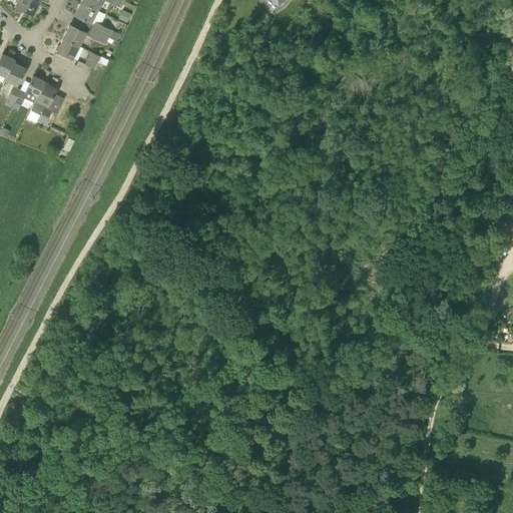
[(32,15),(39,2),(35,0),(16,0),(14,5),(32,15)]
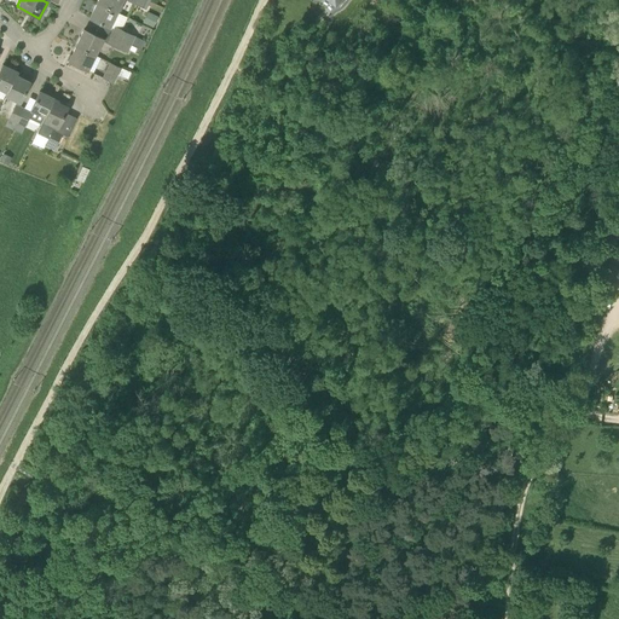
[(117,11),(122,0),(97,0),(97,1),(117,11)]
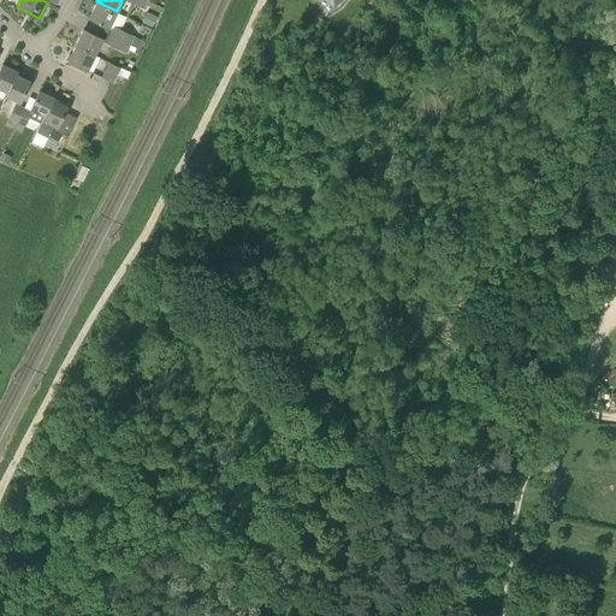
[(331,15),(344,0),(312,0),(309,3),(324,17),(329,13),(331,15)]
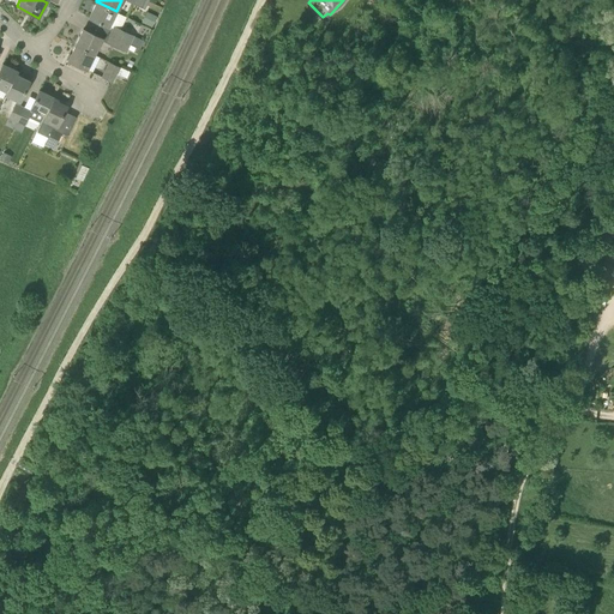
[(109,28),(116,11),(96,1),(89,17),(109,28)]
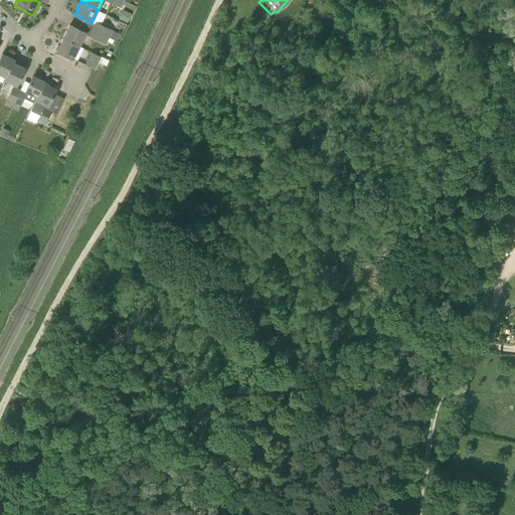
[(128,23),(133,14),(124,9),(119,18),(128,23)]
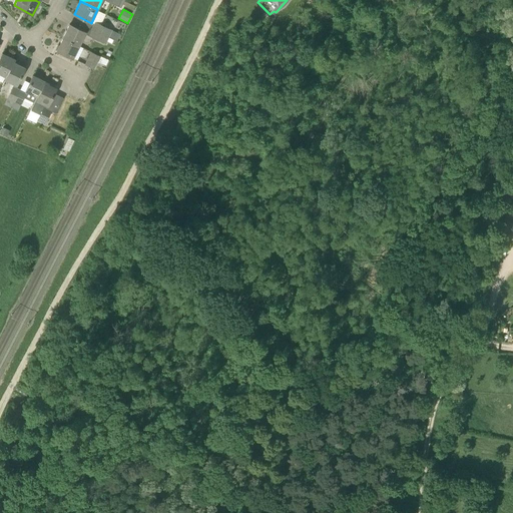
[(94,21),(91,28),(109,37),(112,29),(94,21)]
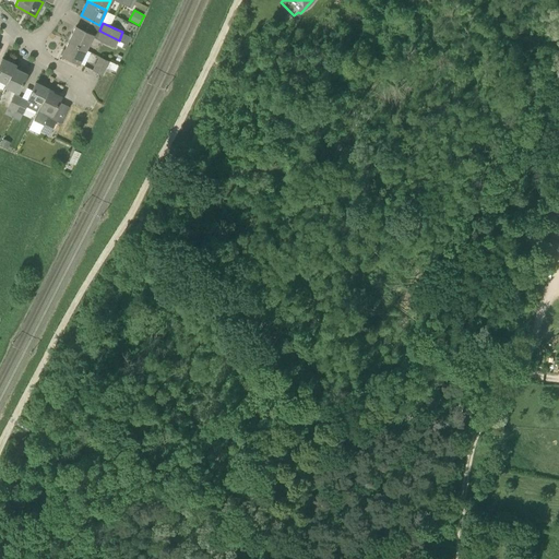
[(85,48),(92,34),(75,26),(69,40),(85,48)]
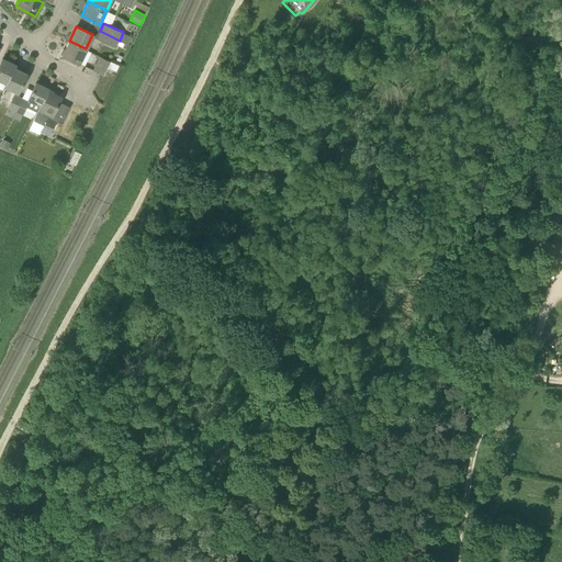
[(115,48),(120,41),(100,31),(96,38),(115,48)]
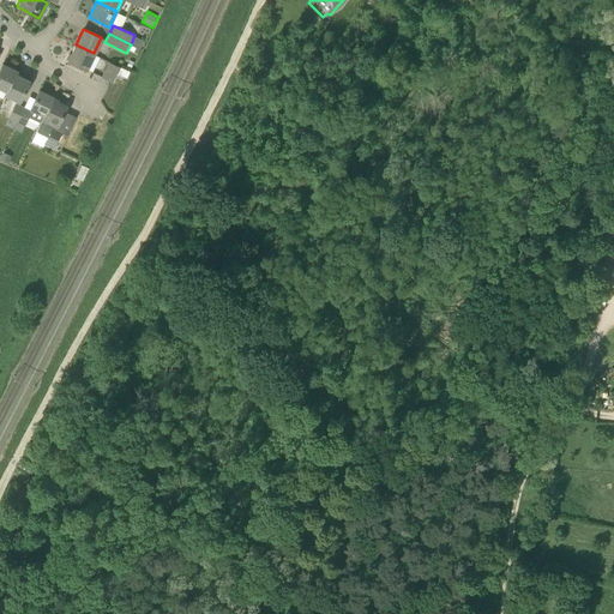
[(85,70),(94,53),(76,44),(68,60),(85,70)]
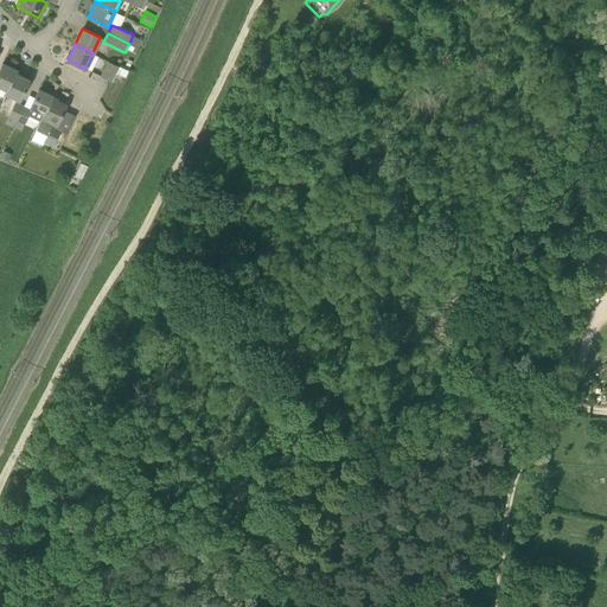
[(110,80),(117,65),(108,61),(101,76),(110,80)]
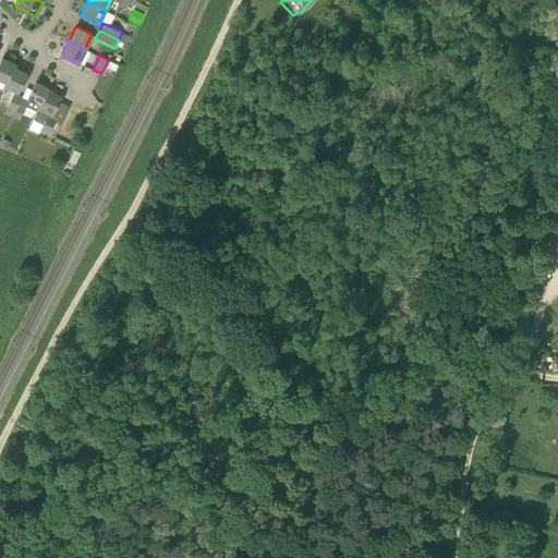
[(4,86),(14,64),(2,58),(0,61),(0,80),(5,83),(3,86),(4,86)]
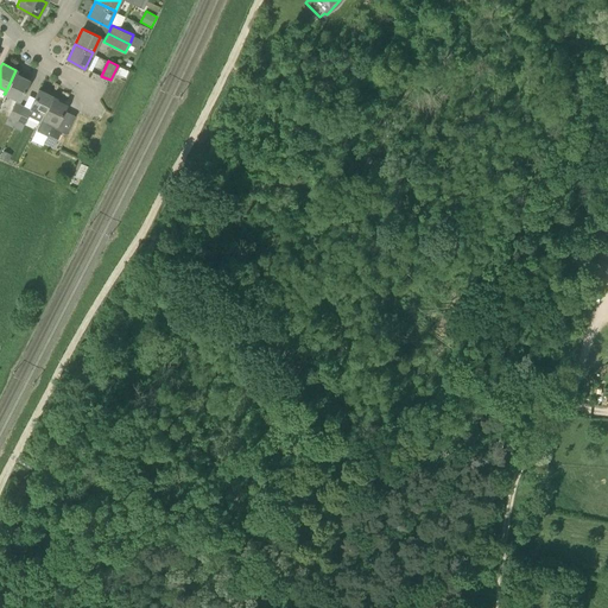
[(18,101),(29,80),(14,74),(17,70),(16,70),(5,94),(18,101)]
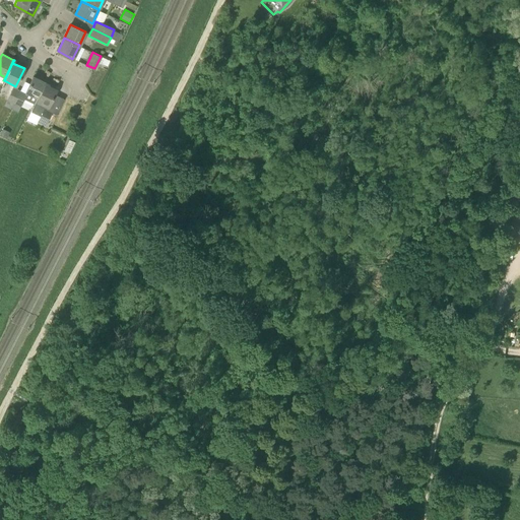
[(35,104),(36,102),(45,80),(33,75),(24,92),(19,89),(10,109),(17,113),(20,106),(24,99),(35,104)]
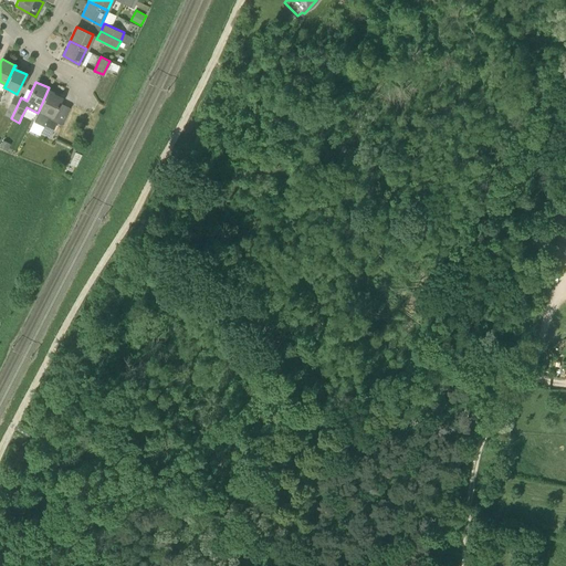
[(52,117),(62,96),(49,90),(50,88),(49,87),(39,111),(52,117)]
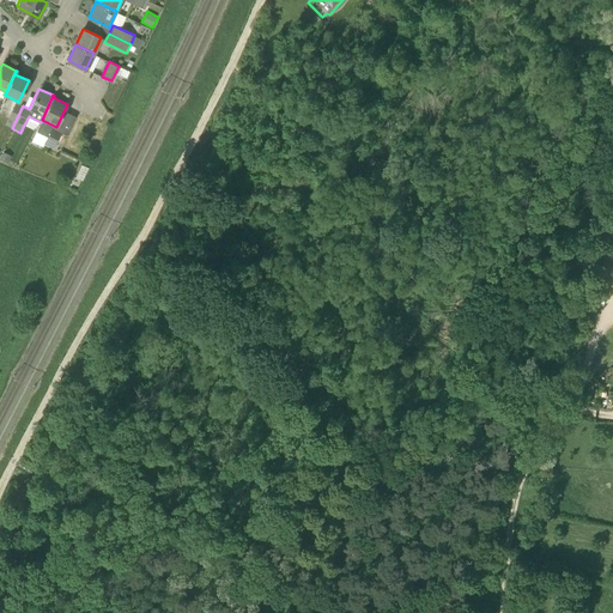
[(12,128),(23,105),(16,103),(7,117),(4,125),(12,128)]
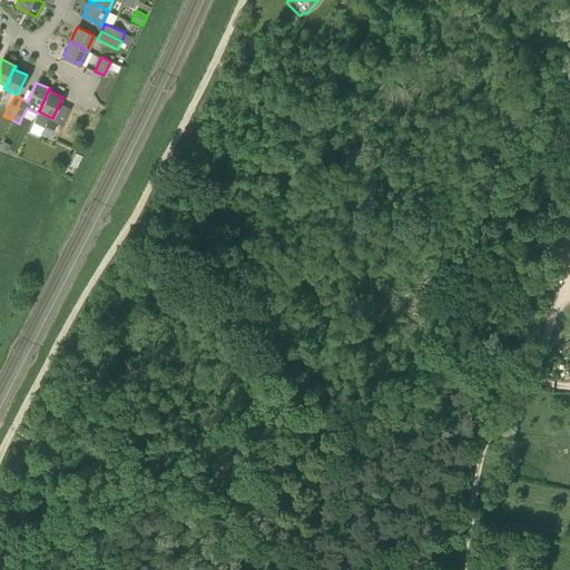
[(49,137),(57,120),(48,117),(40,134),(49,137)]
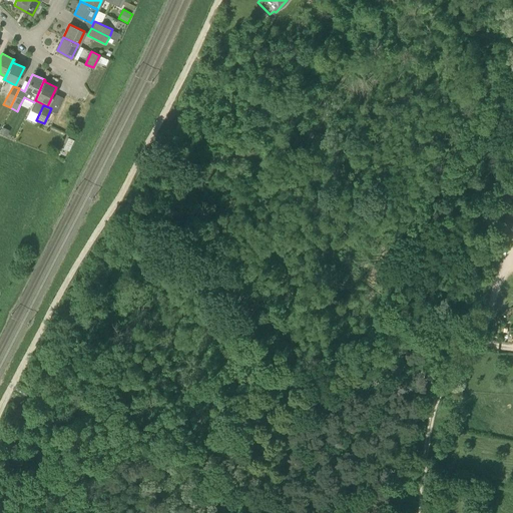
All buildings are outlined.
